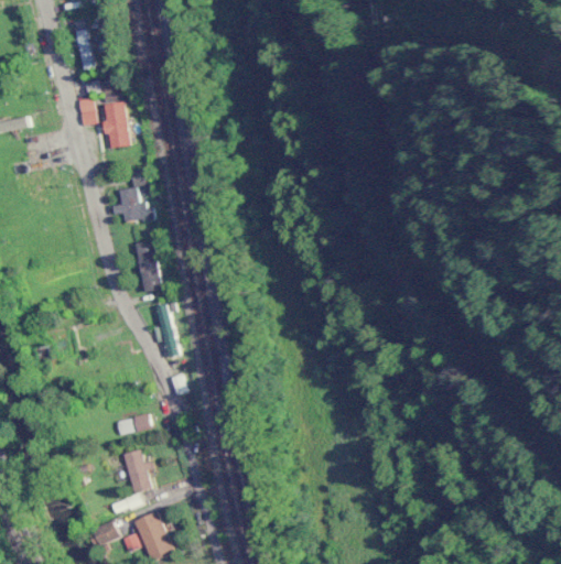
[(76,30),(81,71),(92,69),(87,29),(76,30)]
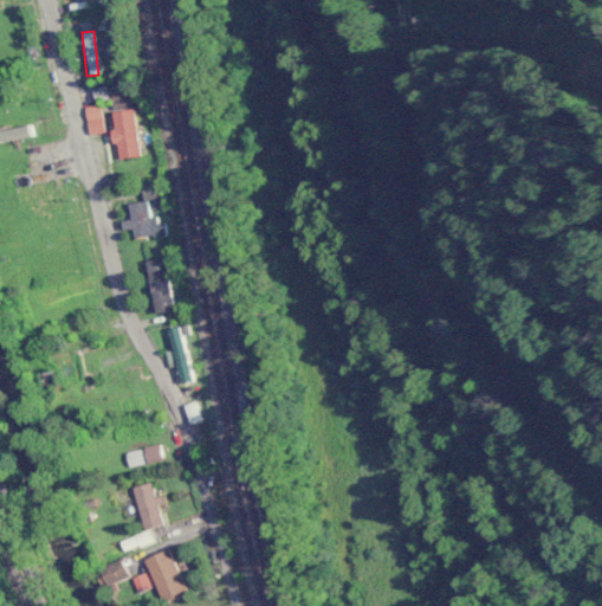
[(88,134),(103,133),(99,107),(85,109),(88,134)]
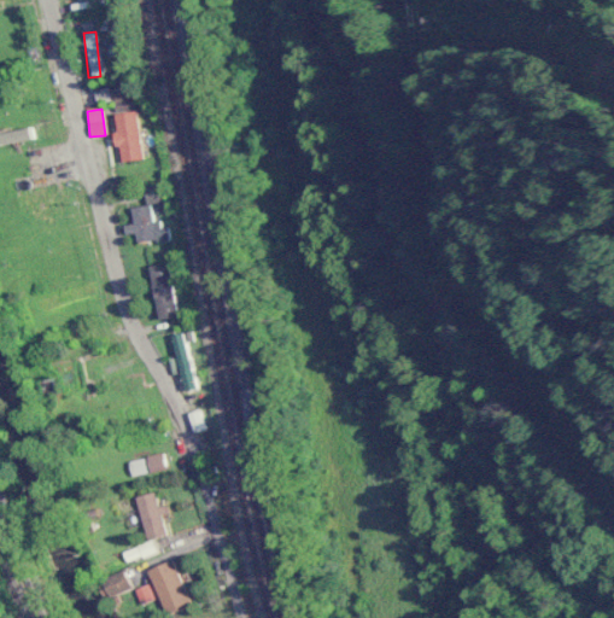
[(120,162),(142,159),(134,110),(112,114),(120,162)]
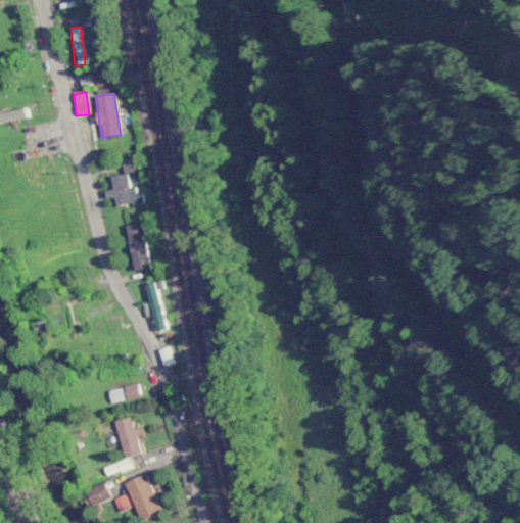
[(0,128),(19,126),(17,109),(0,110),(0,128)]
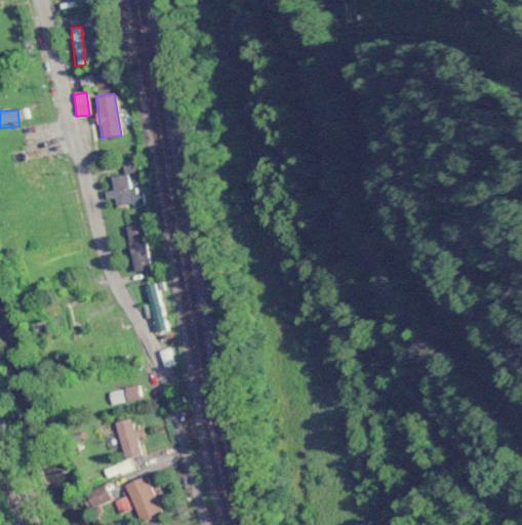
[(43,155),(40,139),(21,145),(24,159),(14,161),(21,184),(53,176),(48,154),(43,155)]
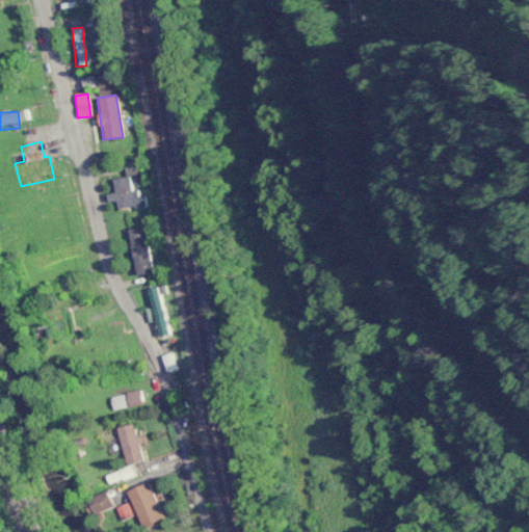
[(143,225),(126,230),(136,274),(154,270),(143,225)]
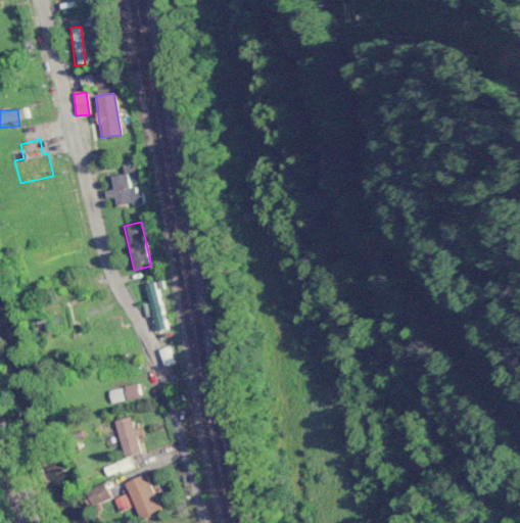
[(167,328),(159,281),(145,284),(152,330),(167,328)]
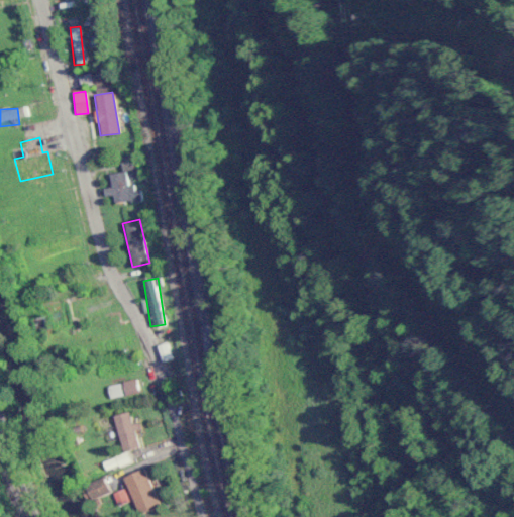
[(162,353),(172,350),(167,336),(158,338),(162,353)]
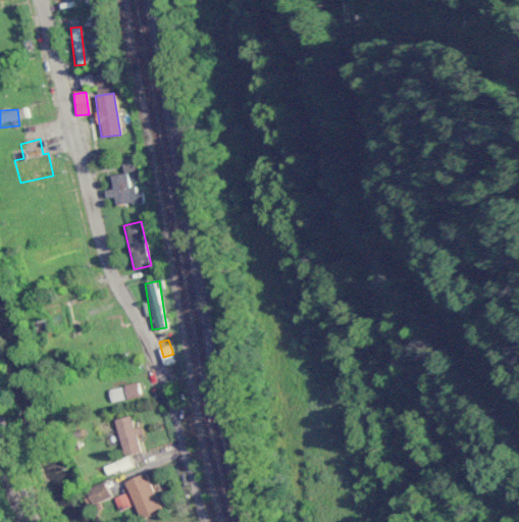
[(140,452),(128,416),(114,420),(124,456),(140,452)]
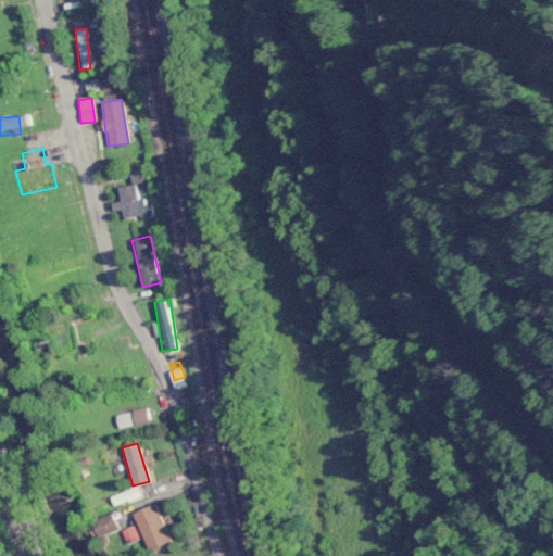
[(111,497),(115,508),(141,496),(136,485),(111,497)]
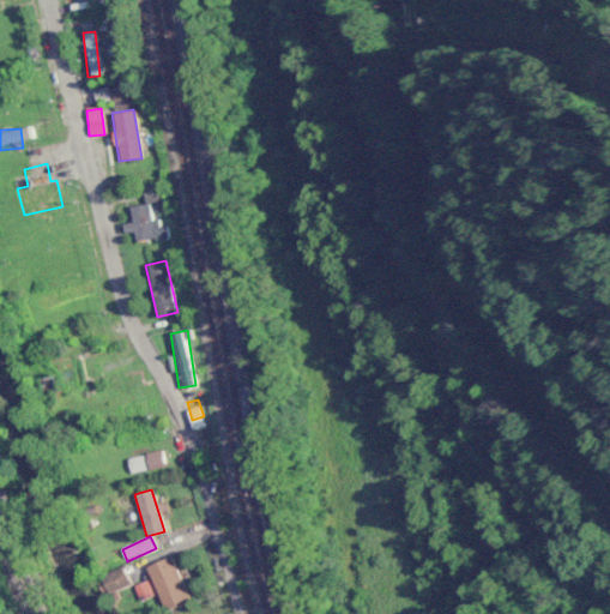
[(145,567),(165,612),(189,601),(169,557),(145,567)]
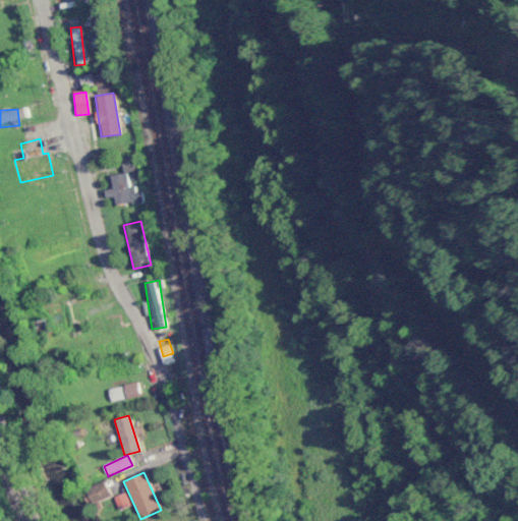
[(110,497),(105,482),(81,491),(87,505),(110,497)]
